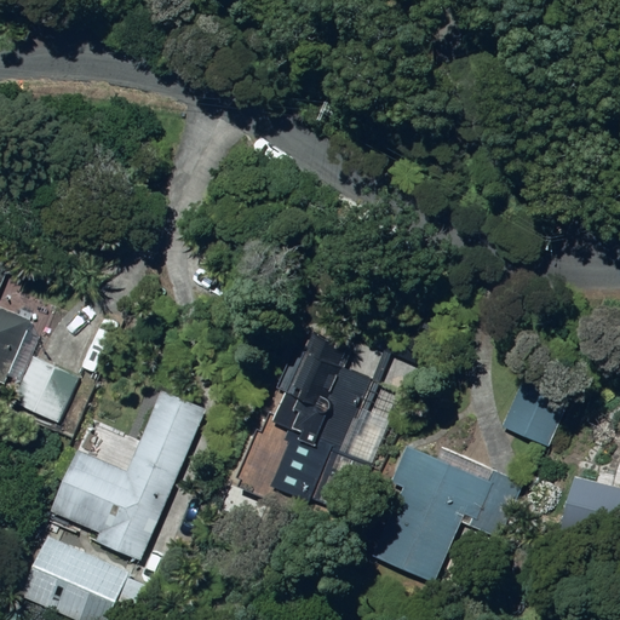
[(0,384),(3,385),(29,322),(0,309),(0,285),(12,258),(0,252),(0,384)]
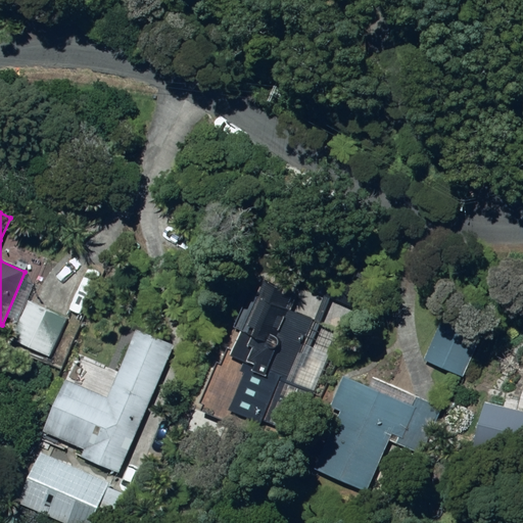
[(258,425),(283,435),(327,332),(278,312),(285,296),(258,285),(227,358),(250,368),(230,416),(256,427),(258,425)]
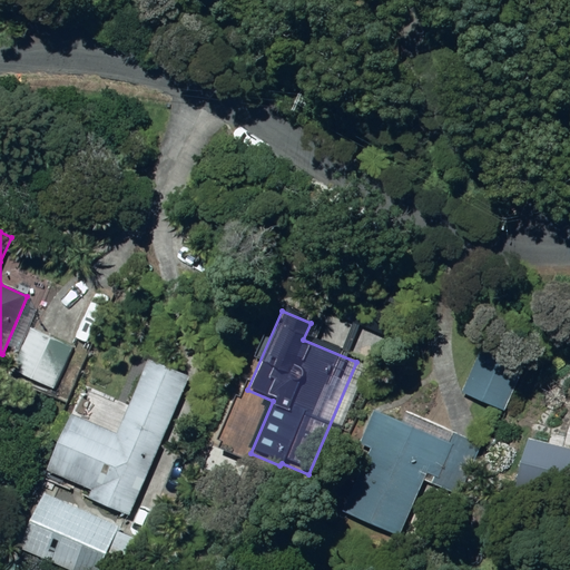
[(10,370),(51,386),(69,343),(27,327),(10,370)]
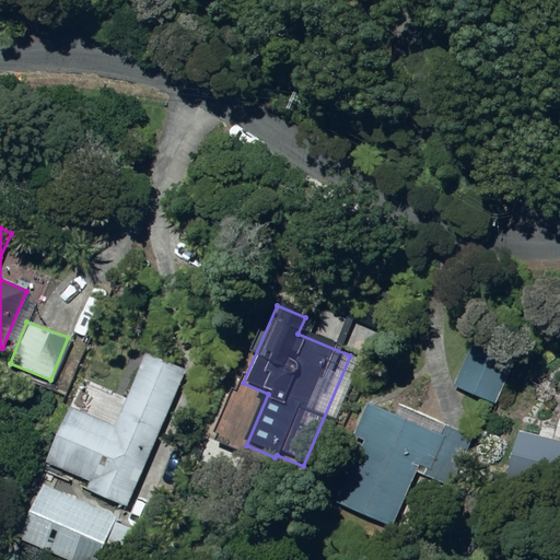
[(452,387),(494,405),(518,345),(476,327),(452,387)]
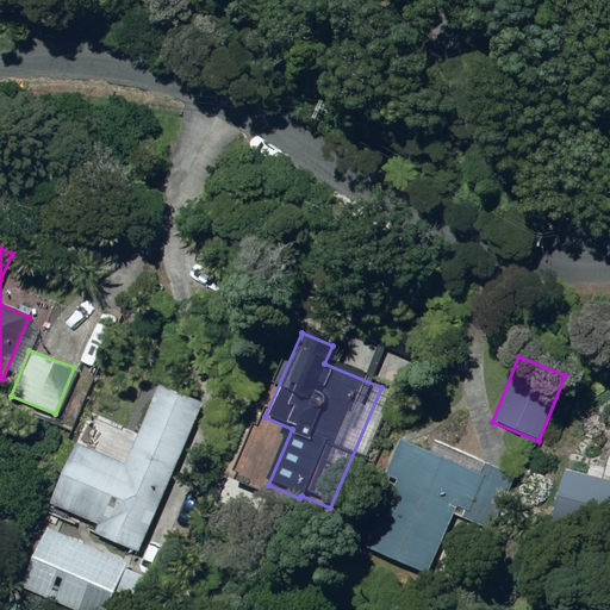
[(92,534),(135,553),(199,404),(156,386),(122,465),(74,443),(48,504),(95,524),(92,534)]
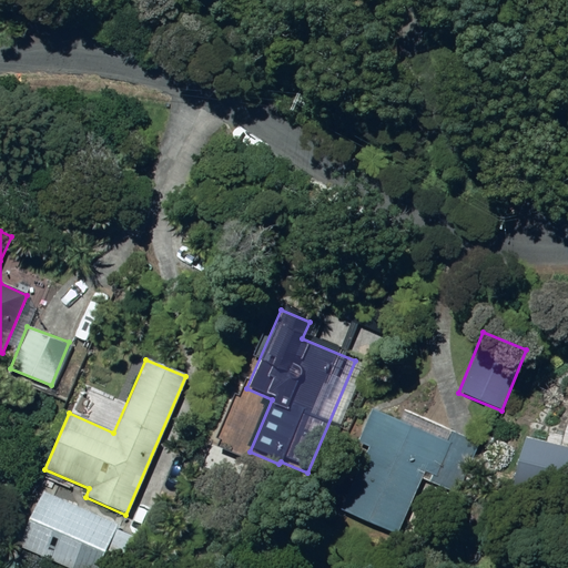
[(344,510),(396,533),(419,477),(454,492),(476,439),(446,427),(442,436),(374,407),(356,449),(367,455),(344,510)]
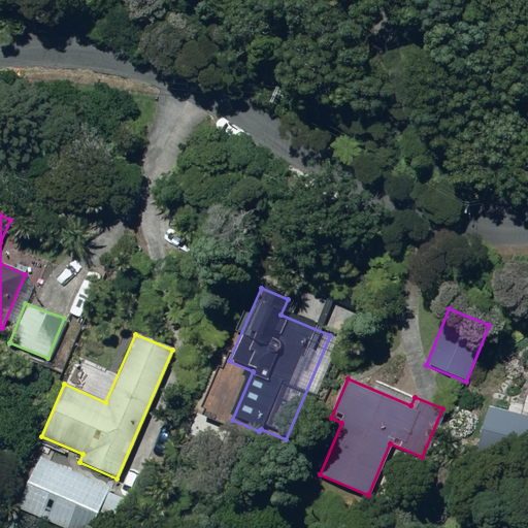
[(477,451),(527,464),(527,415),(490,405),(477,451)]
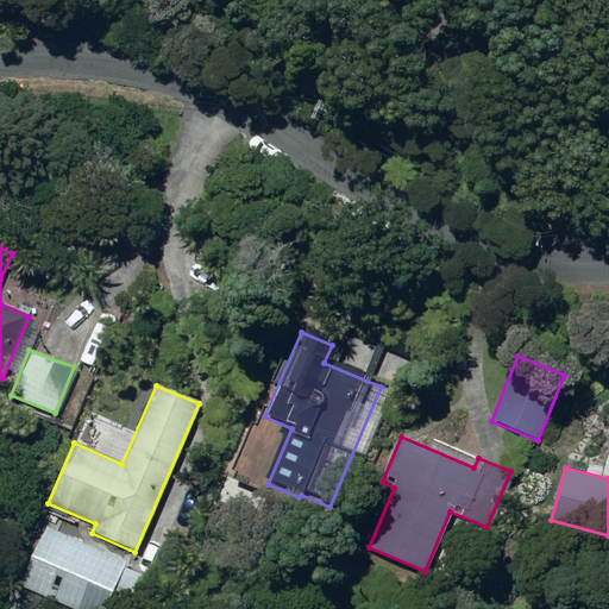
[(42,521),(56,531),(66,519),(50,508),(42,521)]
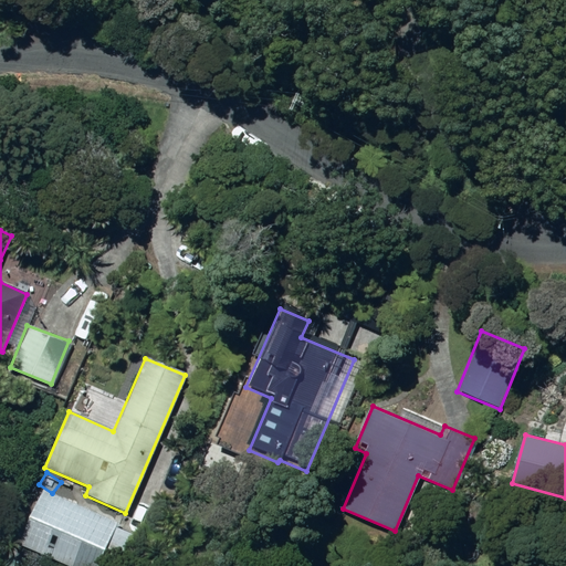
[(137,565),(148,542),(115,527),(117,523),(44,490),(20,545),(66,565),(137,565)]
